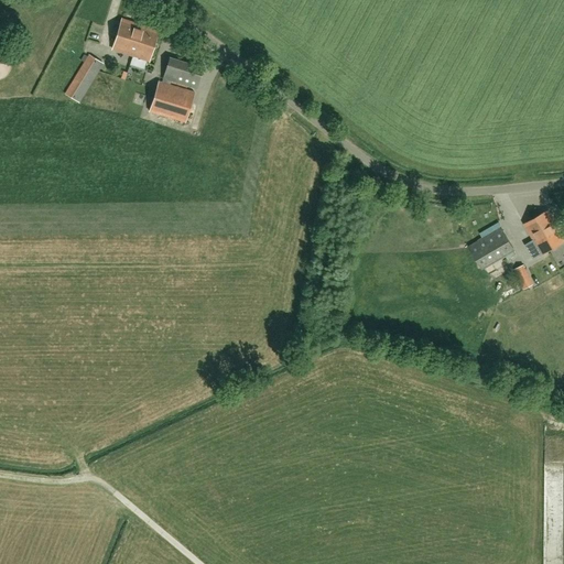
[(111,49),(149,61),(159,31),(121,19),(111,49)]
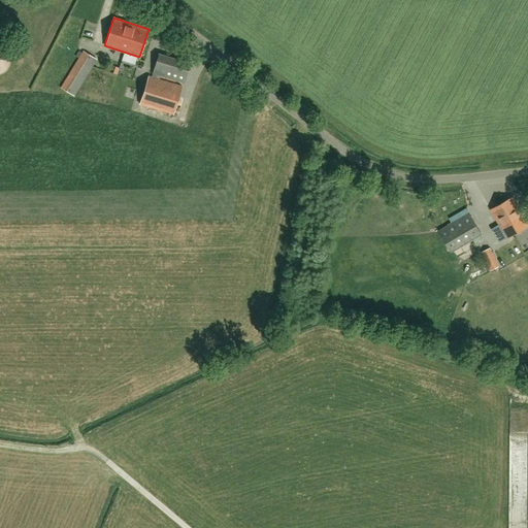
[(74,96),(96,59),(84,52),(61,88),(74,96)]
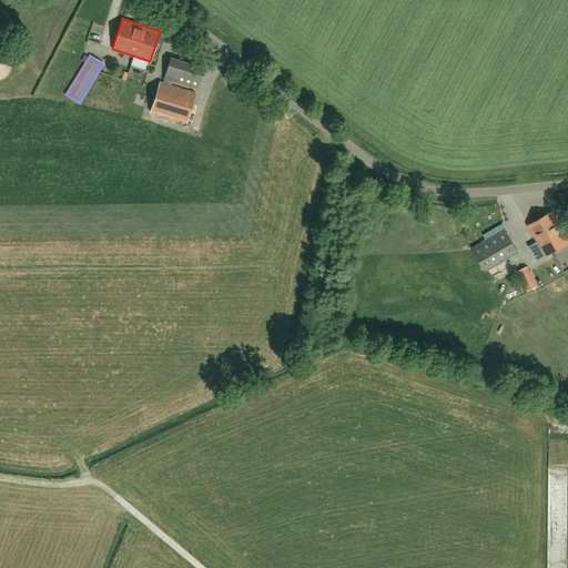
[(164,78),(198,89),(204,68),(171,57),(164,78)]
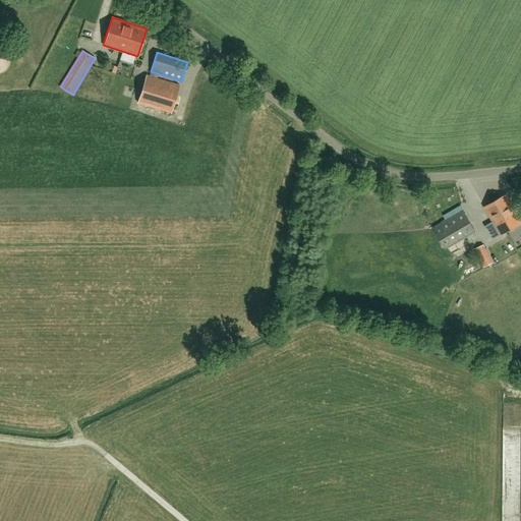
[(137,103),(171,113),(180,84),(146,74),(137,103)]
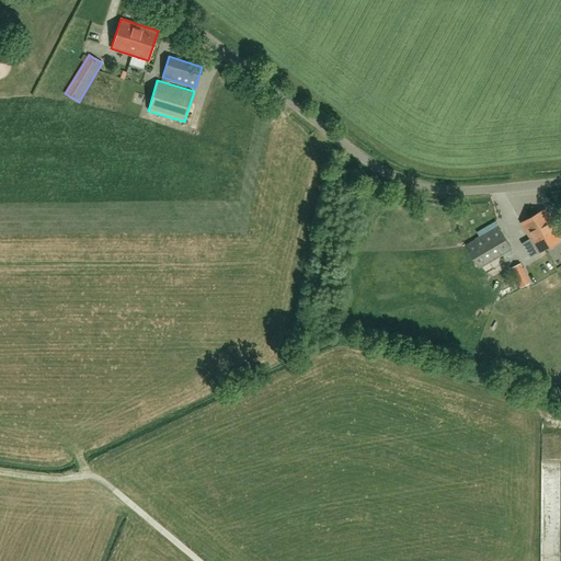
[(560,240),(560,237),(545,209),(522,224),(539,253),(560,240)]
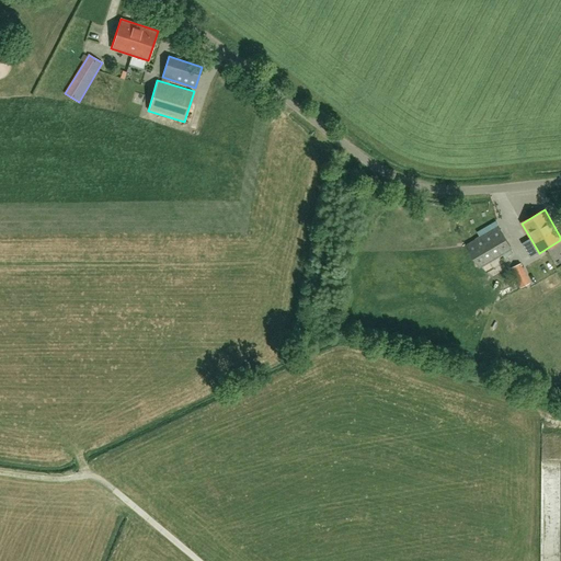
[(499,227),(467,245),(480,268),(512,249),(499,227)]
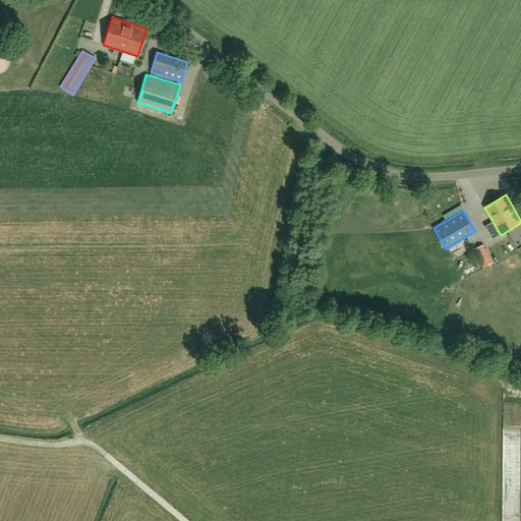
[(493,264),(483,245),(474,249),(483,268),(493,264)]
